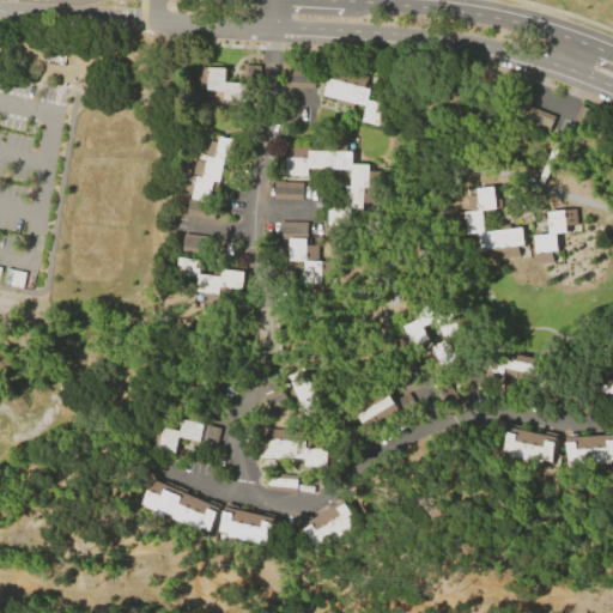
[(207,84),(195,83),(195,67),(225,68),(225,83),(244,83),(244,66),(261,66),(260,91),(237,90),(237,101),(223,101),(223,91),(206,90),(207,84)]
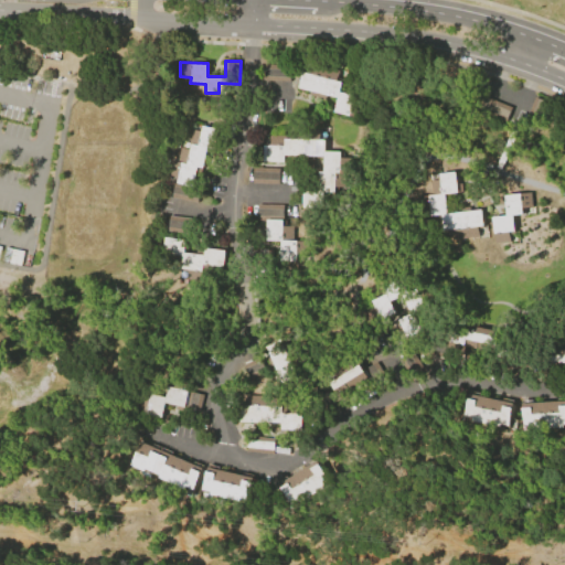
[(338,98),(298,88),(302,73),(308,74),(310,64),(339,71),(336,81),(342,83),(339,93),(355,97),(350,117),(333,113),(338,98)]
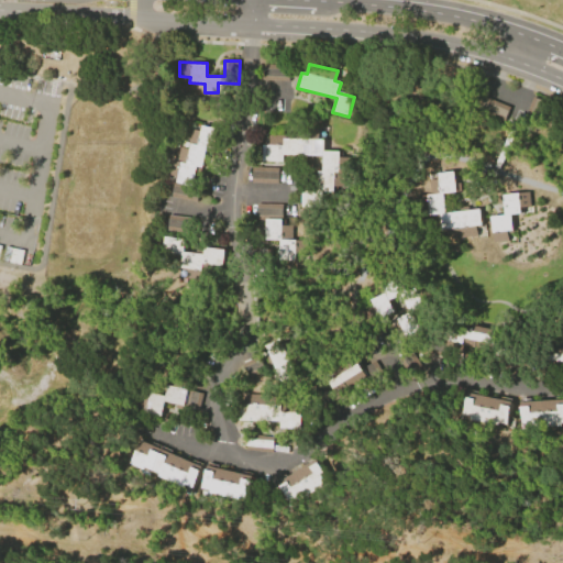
[(263,77),(289,77),(289,66),(263,65),(263,77)]
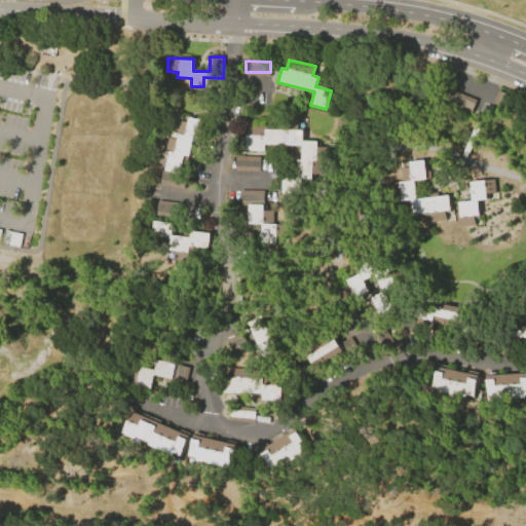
[(183,189),(160,184),(164,164),(157,163),(162,142),(166,143),(168,138),(175,139),(179,120),(188,122),(189,117),(197,119),(189,156),(188,156),(183,177),(186,177),(183,189)]
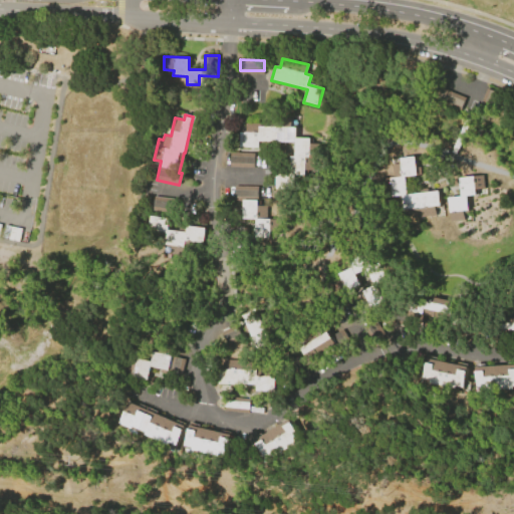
[(271,115),(290,116),(289,126),(293,126),(293,138),(311,138),(311,173),(288,172),(288,156),(292,156),(293,141),(284,141),(284,146),(272,146),(269,146),(269,141),(256,141),(256,147),(237,146),(238,132),(244,132),(244,122),(256,122),(257,115),(271,115)]
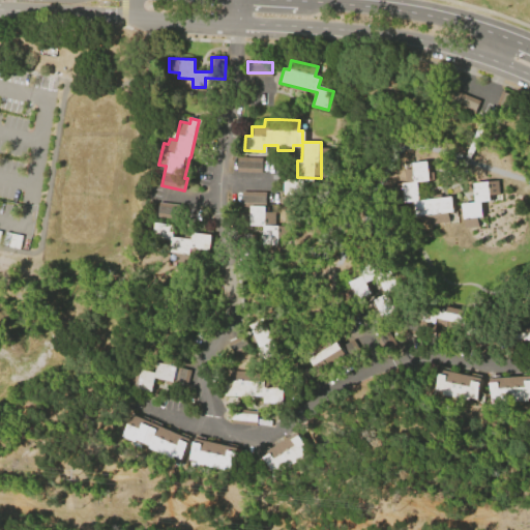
[(419,200),(432,199),(432,196),(439,195),(440,198),(451,198),(453,211),(455,211),(458,224),(420,228),(420,217),(415,217),(414,204),(404,204),(402,185),(405,184),(404,170),(413,169),(412,164),(433,162),(435,181),(418,183),(419,200)]
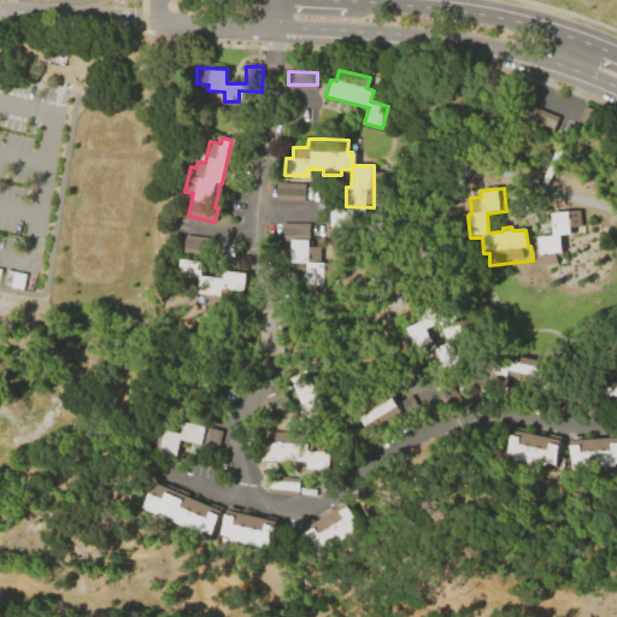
[(330,210),(331,238),(351,236),(350,209),(330,210)]
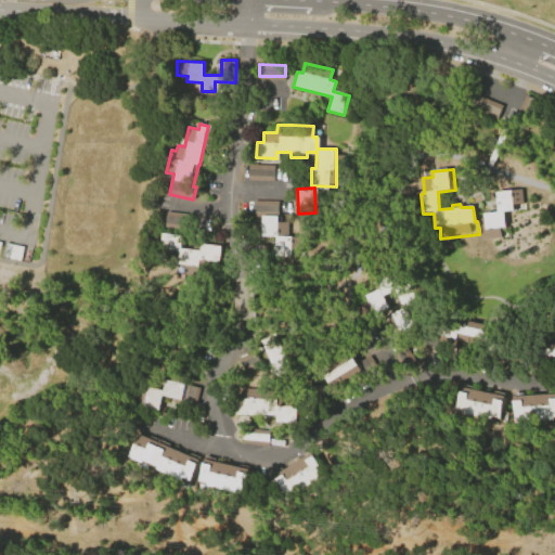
[(494,192),(497,213),(482,214),(486,240),(501,237),(500,228),(505,227),(503,213),(524,209),(520,190),(494,192)]
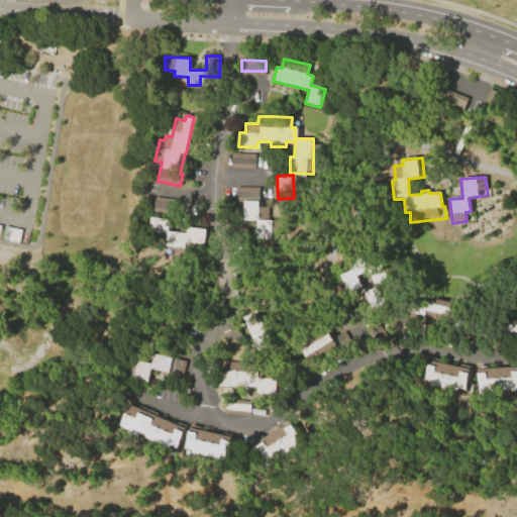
[(259,188),(235,188),(235,200),(243,200),(243,220),(256,221),(255,239),(276,239),(276,221),(268,221),(268,207),(259,207),(259,188)]
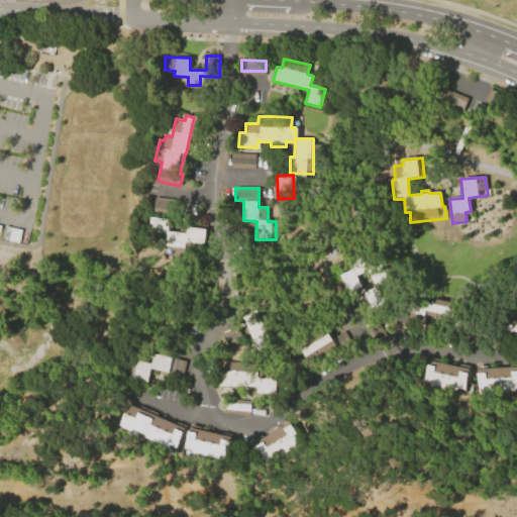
[(206,229),(204,244),(200,244),(199,252),(184,251),(184,262),(167,260),(168,246),(167,246),(167,242),(148,240),(151,218),(171,219),(170,231),(187,233),(188,227),(206,229)]
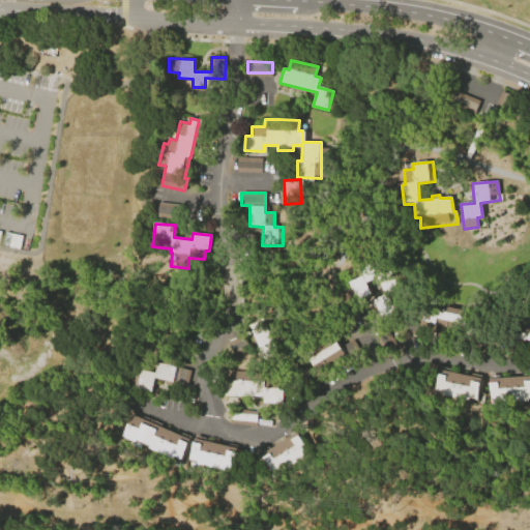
[(428,308),(440,312),(441,310),(444,311),(445,306),(454,310),(452,314),(463,317),(459,334),(409,322),(413,307),(427,312),(428,308)]
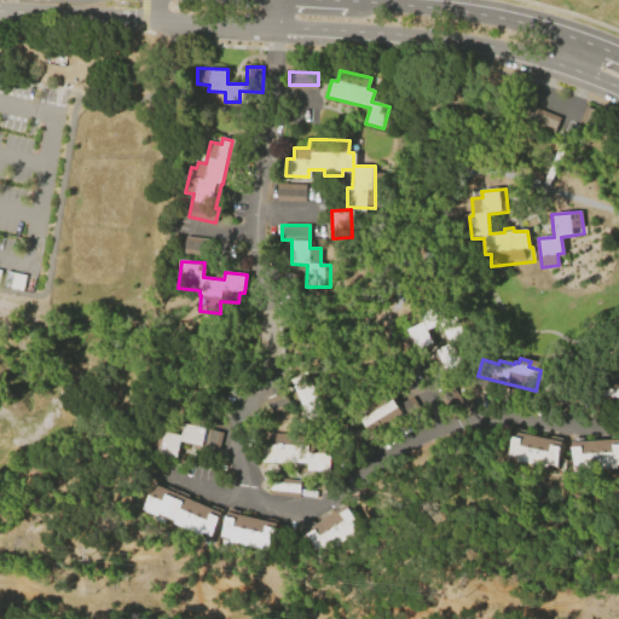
[(289,377),(311,366),(331,410),(311,420),(289,377)]
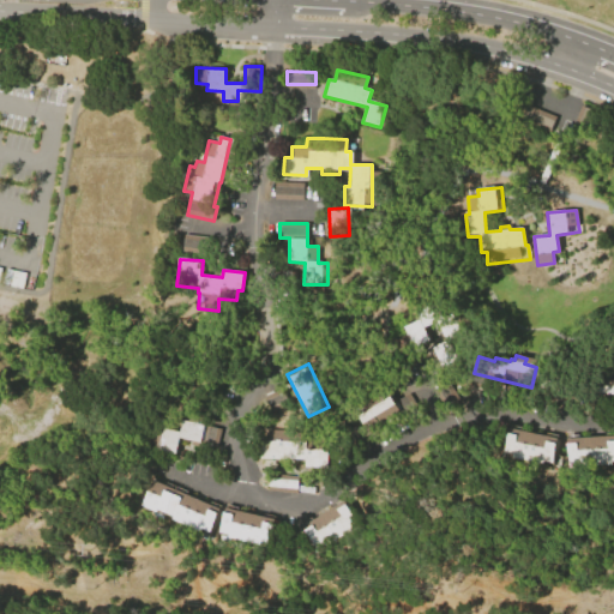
[(613,403),(611,403),(611,395),(590,395),(590,379),(613,379),(613,403)]
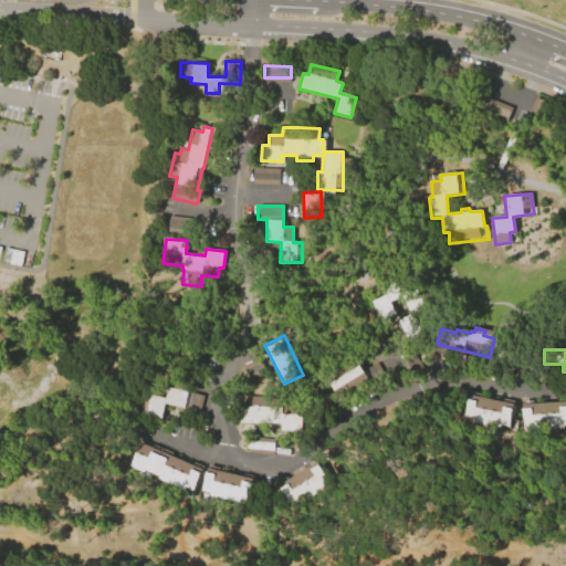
[(334,376),(353,364),(356,368),(360,366),(369,379),(341,398),(341,399),(323,411),(314,398),(333,386),(331,384),(337,380),(334,376)]
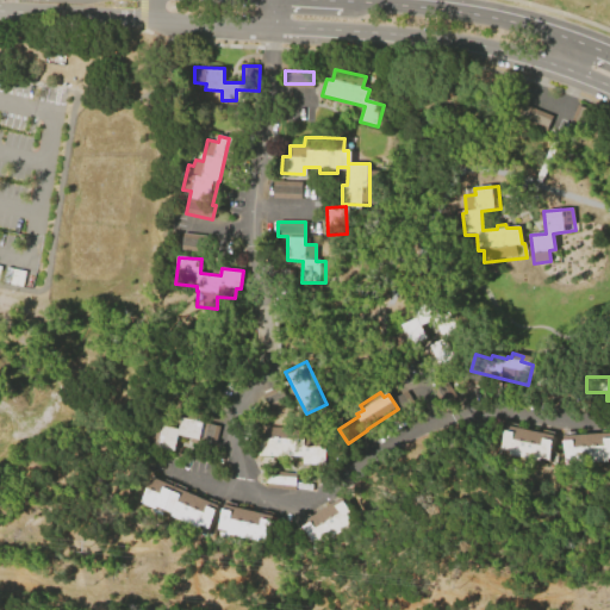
[(218,427),(215,446),(198,442),(198,444),(188,443),(190,439),(186,437),(186,439),(176,437),(174,452),(147,446),(150,429),(161,431),(162,425),(179,429),(181,418),(188,419),(190,409),(205,411),(203,423),(218,427)]
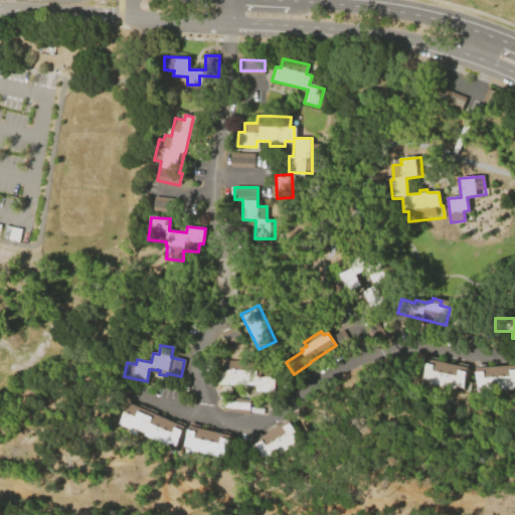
[(425,359),(466,368),(460,393),(419,385),(425,359)]
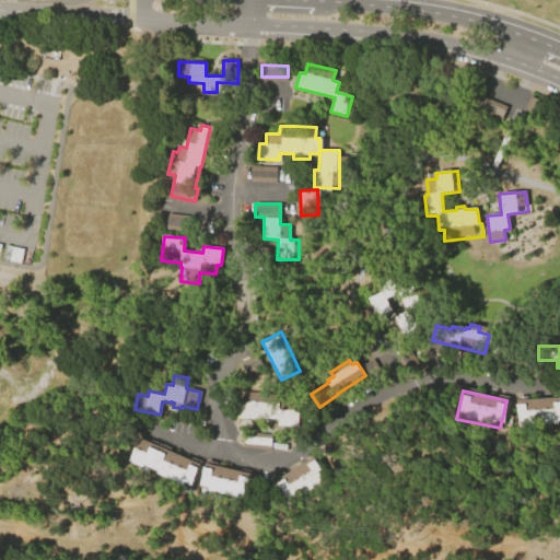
[(301,403),(300,424),(283,424),(283,419),(238,418),(238,403),(245,403),(245,394),(280,394),(280,401),(301,403)]
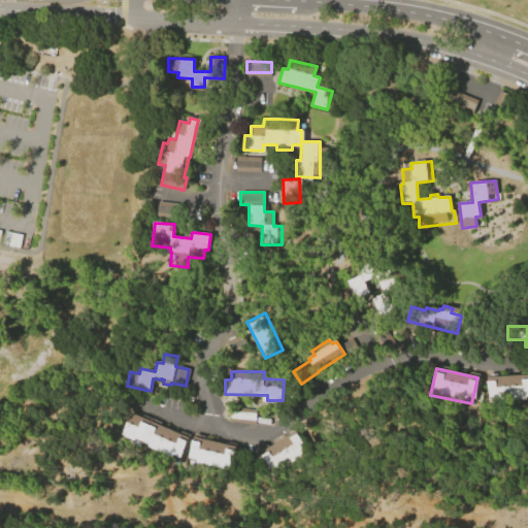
[(527,375),(527,395),(485,397),(484,377),(527,375)]
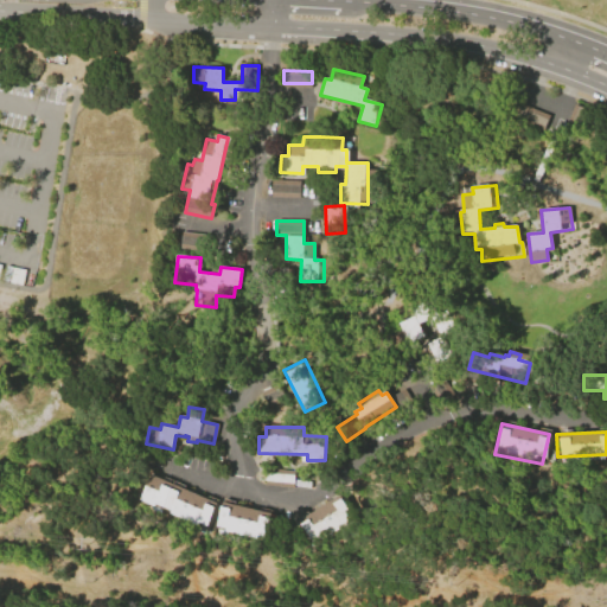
[(149,474),(216,503),(205,529),(139,500),(149,474)]
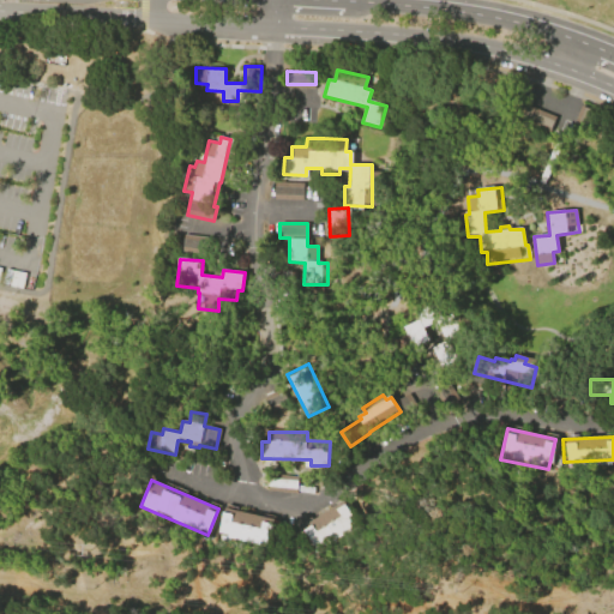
[(332,507),(349,497),(363,522),(332,541),(314,552),(300,528),(332,507)]
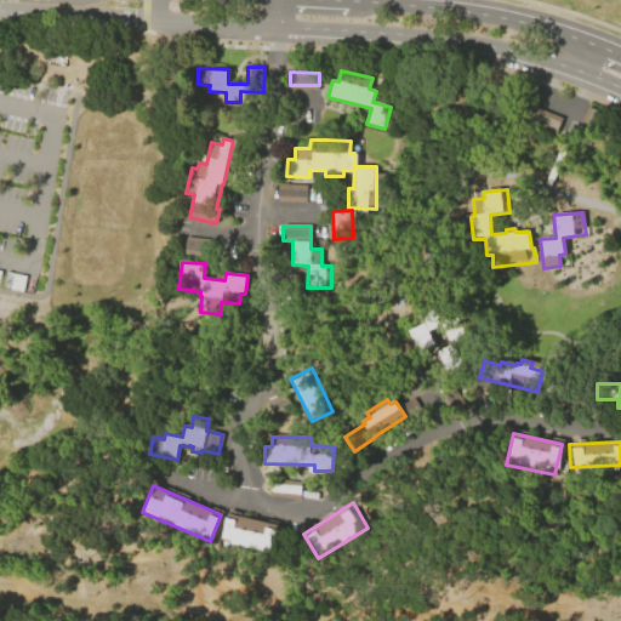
[(229,514),(284,528),(275,559),(222,546),(229,514)]
